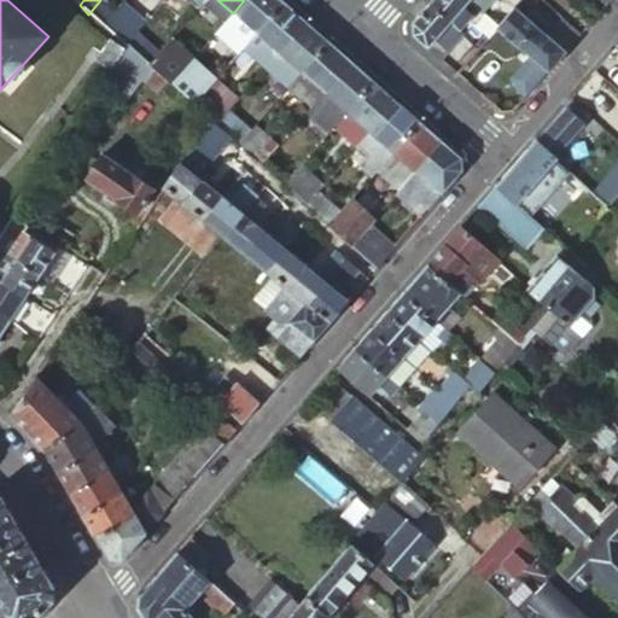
[(281,3),(278,0),(244,0),(233,13),(228,19),(245,35),(238,44),(243,48),(245,46),(281,3)]
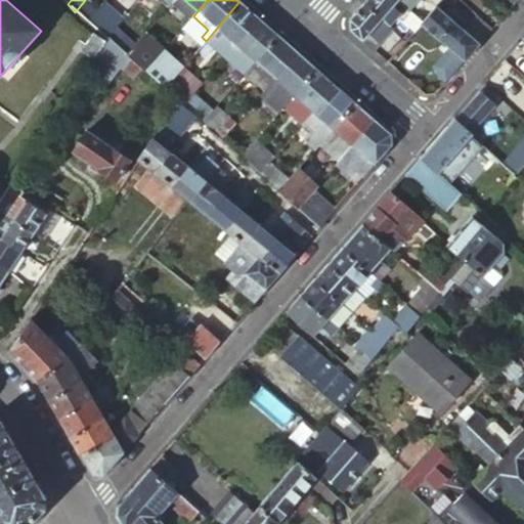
[(396,0),(364,0),(361,4),(386,27),(398,12),(391,6),(396,0)]
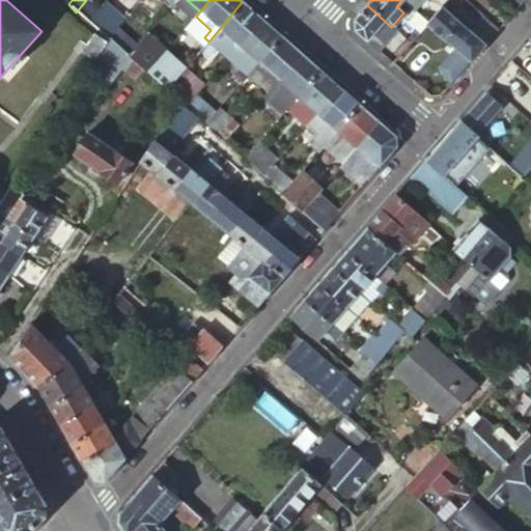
[(262,20),(242,2),(211,39),(229,57),(239,47),(262,20)]
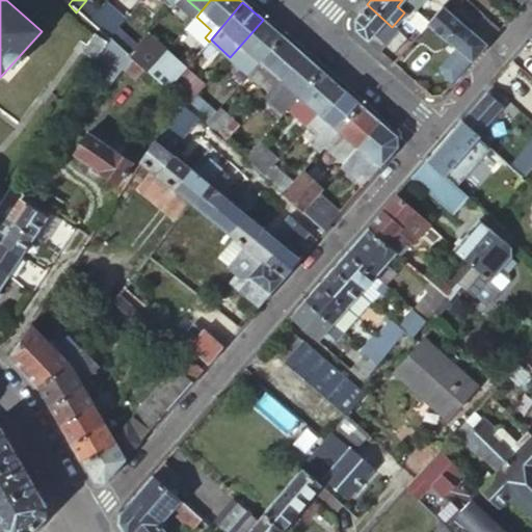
[(88,22),(99,32),(114,14),(103,4),(88,22)]
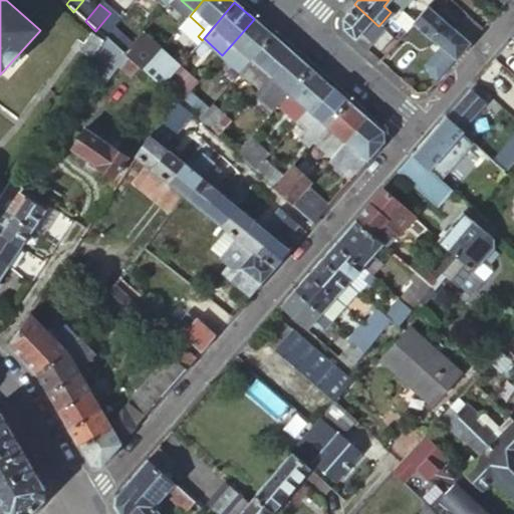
[(378,26),(354,4),(341,19),(342,29),(363,49),(381,28),(378,26)]
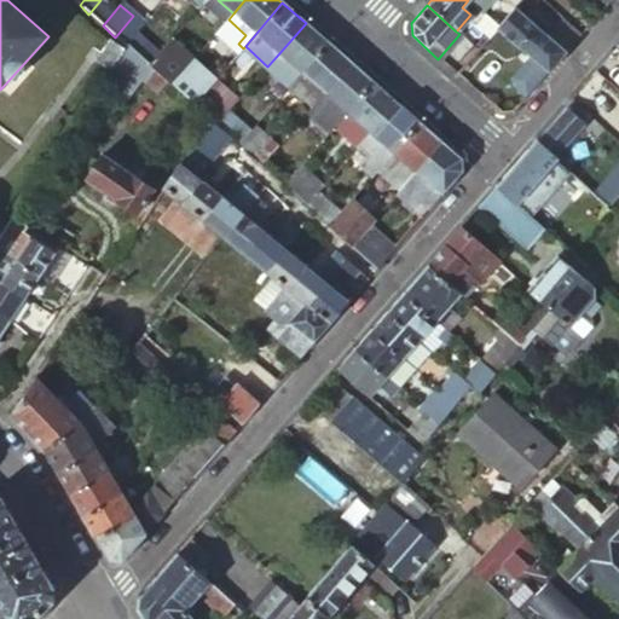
[(485,15),(497,25),(504,17),(492,6),(485,15)]
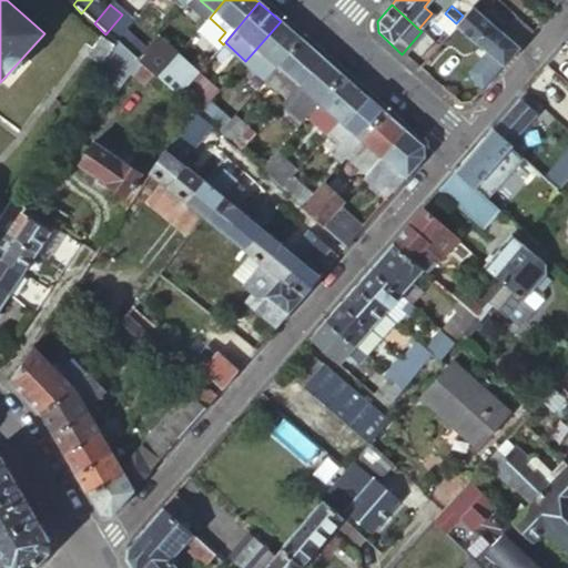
[(517,48),(531,31),(504,6),(489,23),(517,48)]
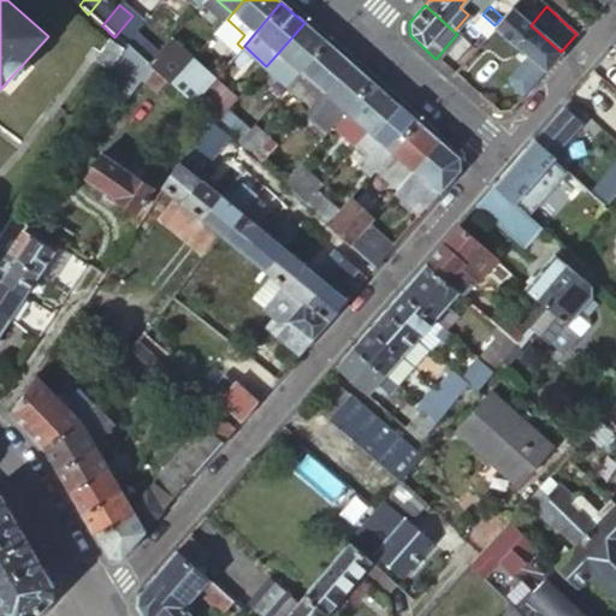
[(544,72),(561,52),(531,25),(510,7),(502,17),(495,25),(492,29),(515,48),(515,47),(526,57),(544,72)]
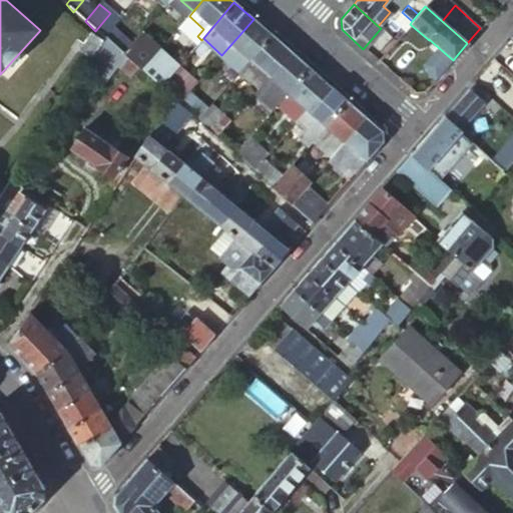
[(410,24),(412,21),(402,12),(393,22),(404,32),(410,24)]
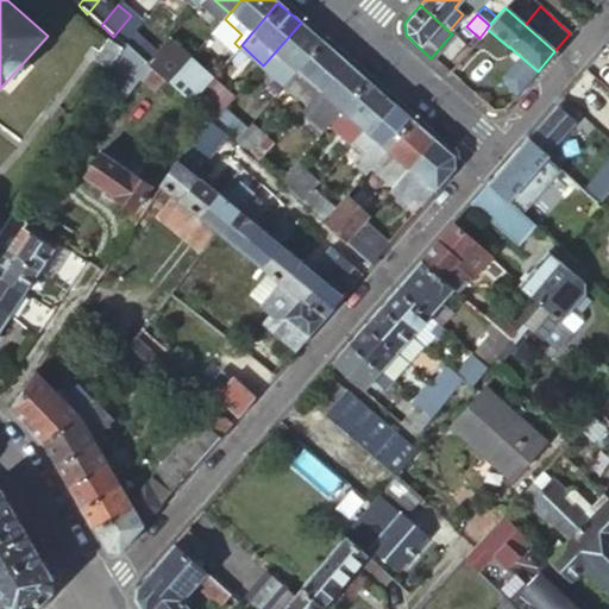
[(113,37),(123,45),(140,25),(131,16),(113,37)]
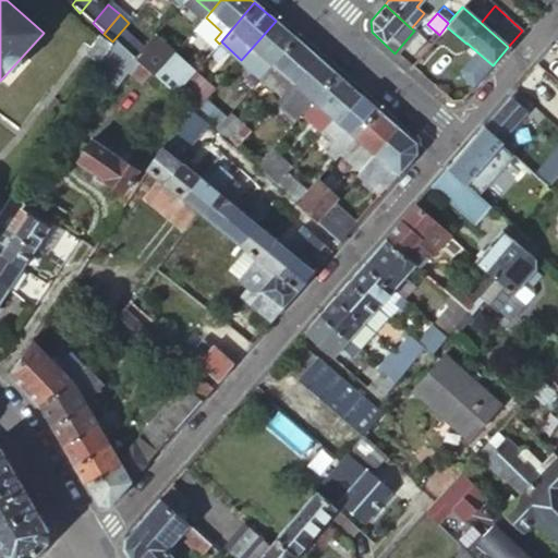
[(295,39),(276,21),(251,49),(271,67),(295,39)]
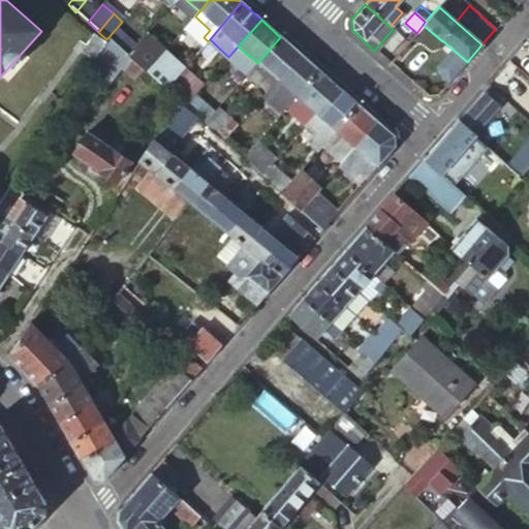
[(110,42),(114,47),(129,28),(122,22),(106,39),(110,42)]
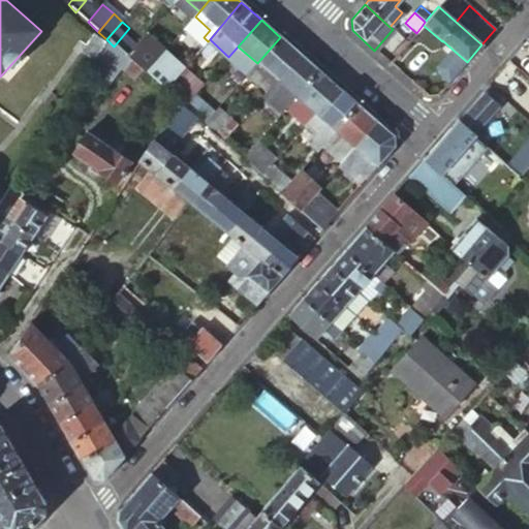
[(114,47),(125,57),(142,38),(129,28),(114,47)]
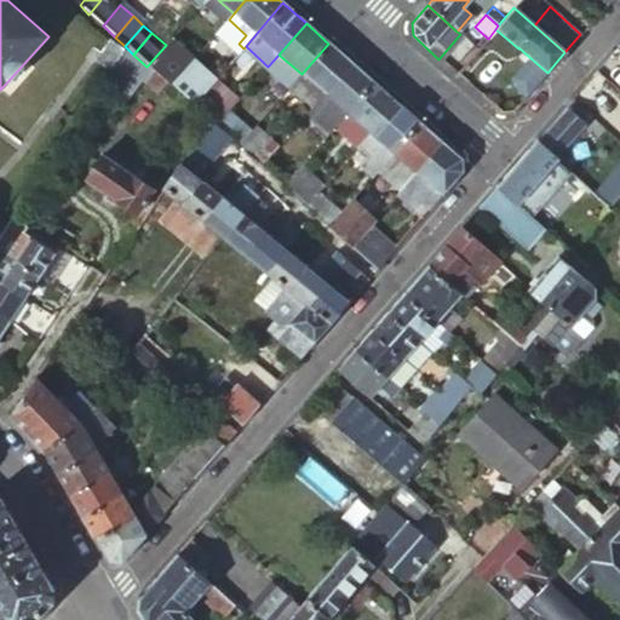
[(166,84),(171,87),(188,67),(191,62),(168,41),(166,45),(147,67),(166,84)]
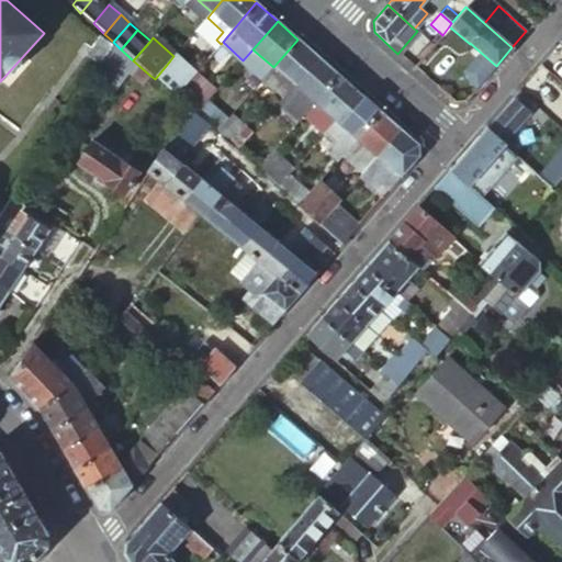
[(319,58),(298,40),(273,67),(294,86),(319,58)]
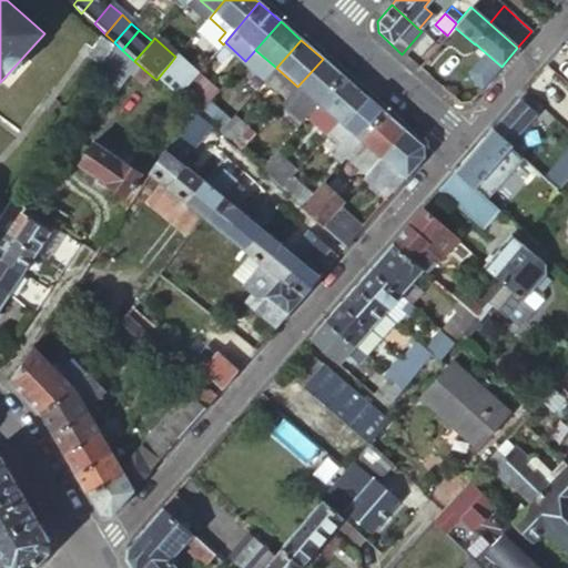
[(122,50),(118,46),(98,74),(117,90),(131,74),(143,85),(152,77),(134,61),(122,50)]
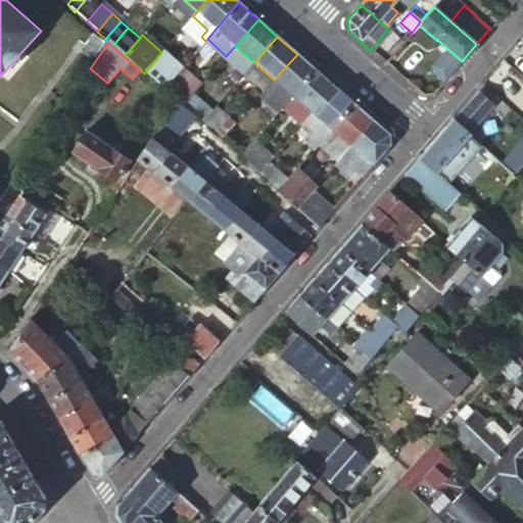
[(254,62),(235,46),(226,56),(223,59),(242,77),(243,76),(254,62)]
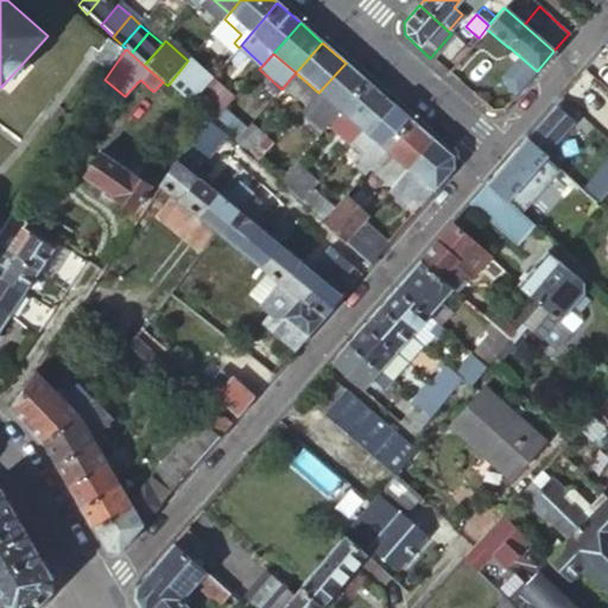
[(537,71),(519,56),(500,76),(500,84),(514,96),(537,71)]
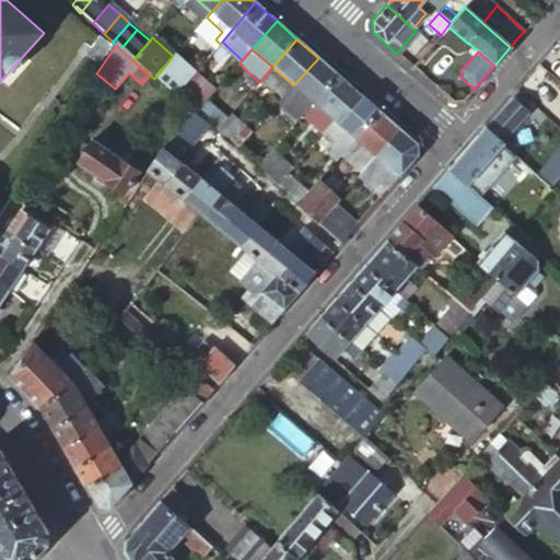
[(338,76),(318,58),(293,85),(314,103),(338,76)]
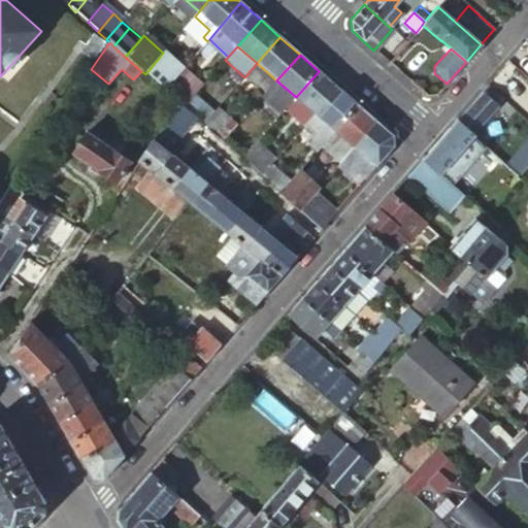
[(160,57),(145,74),(164,91),(179,73),(160,57)]
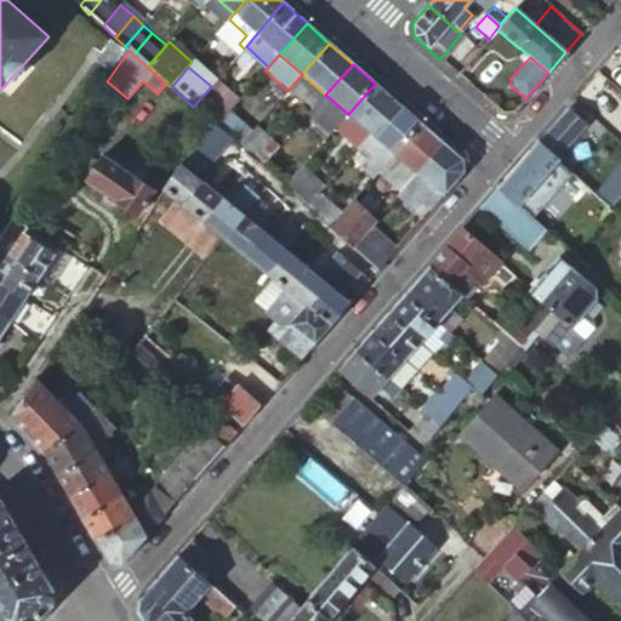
[(325,95),(302,74),(289,90),(312,110),(325,95)]
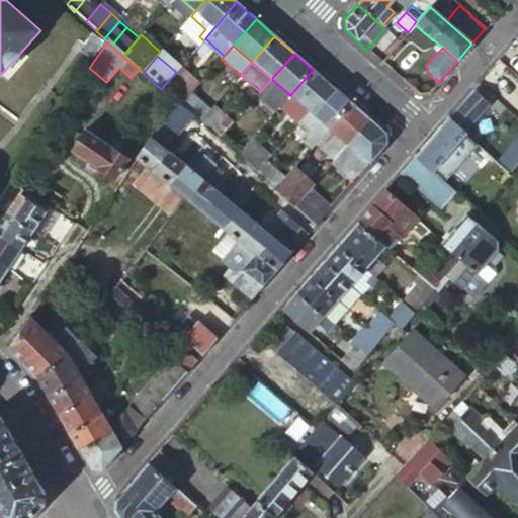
[(176,72),(161,89),(175,102),(179,106),(189,95),(197,85),(179,69),(176,72)]
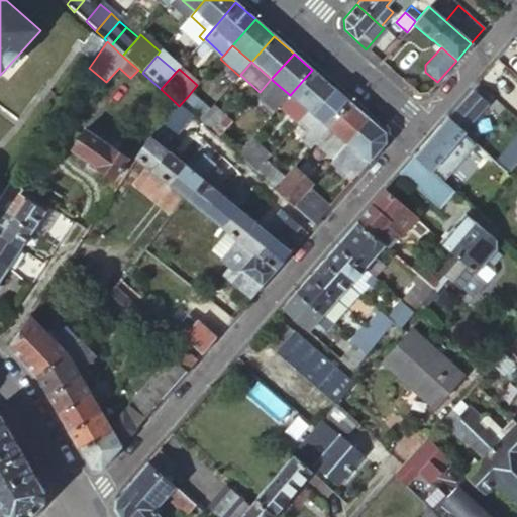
[(331,86),(312,70),(290,95),(282,104),(301,120),(331,86)]
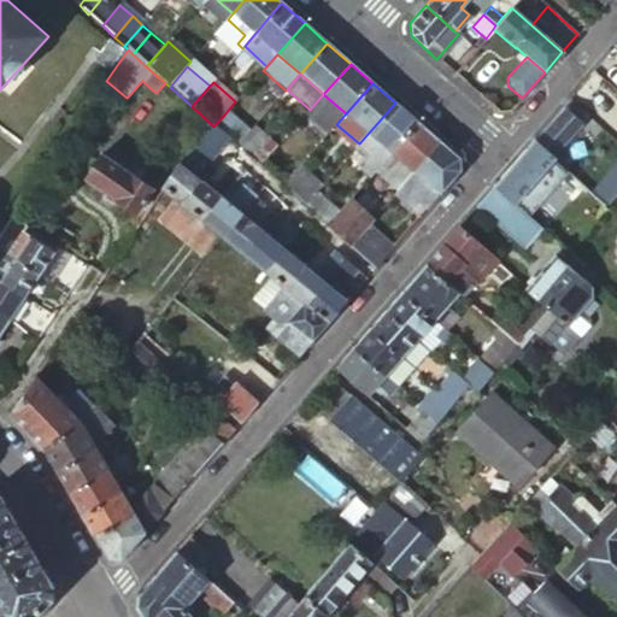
[(346,113),(323,94),(310,110),(306,115),(328,134),(336,124),(346,113)]
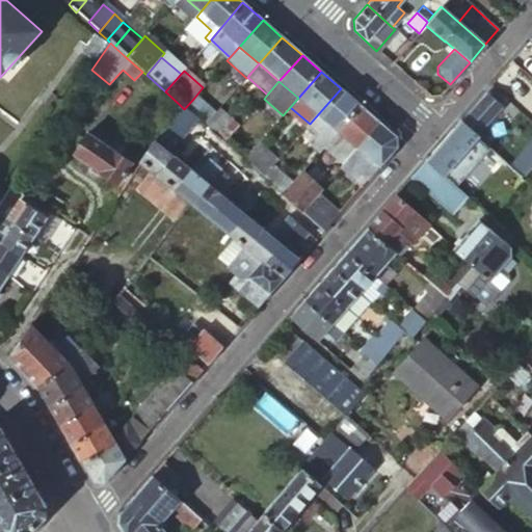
[(361,105),(341,88),(310,124),(329,140),(361,105)]
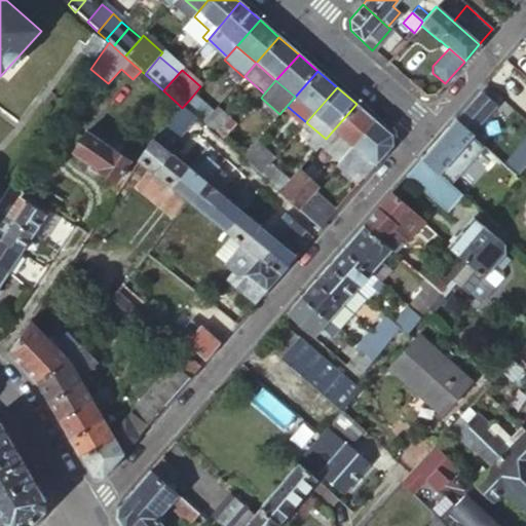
[(481,92),(456,120),(472,136),(497,107),(481,92)]
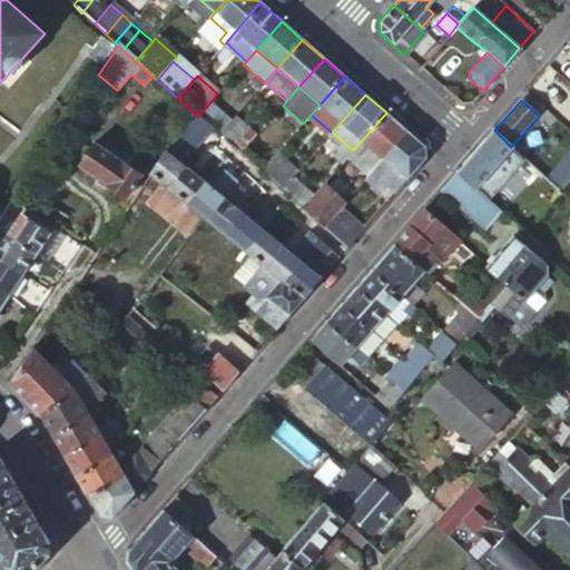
[(208,105),(197,117),(212,129),(218,136),(231,123),(208,105)]
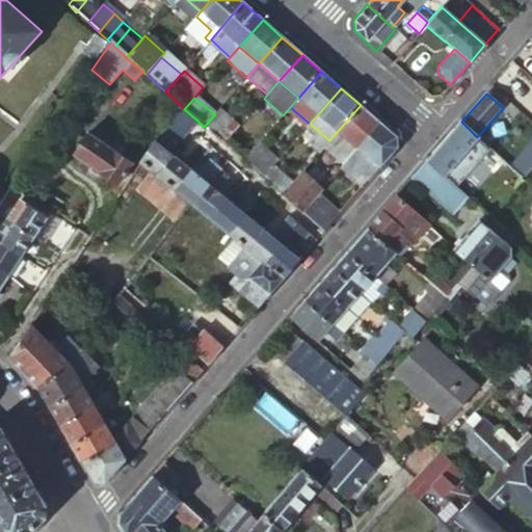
[(184,109),(180,105),(140,162),(153,171),(157,175),(173,156),(166,152),(178,136),(181,138),(186,133),(197,121),(184,109)]
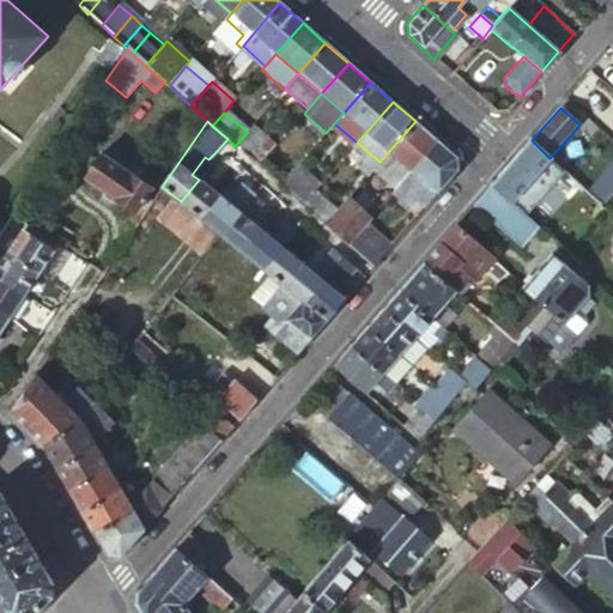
[(438,141),(416,121),(380,162),(376,167),(382,173),(387,168),(389,170),(398,159),(411,171),(438,141)]
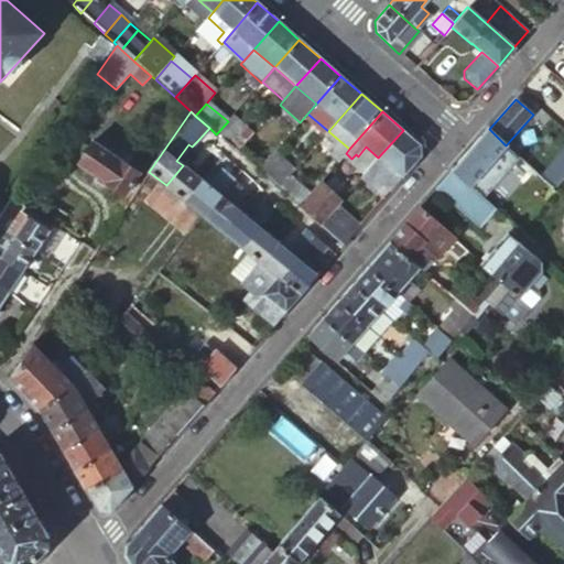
[(228,121),(216,134),(237,152),(253,133),(232,116),(228,121)]
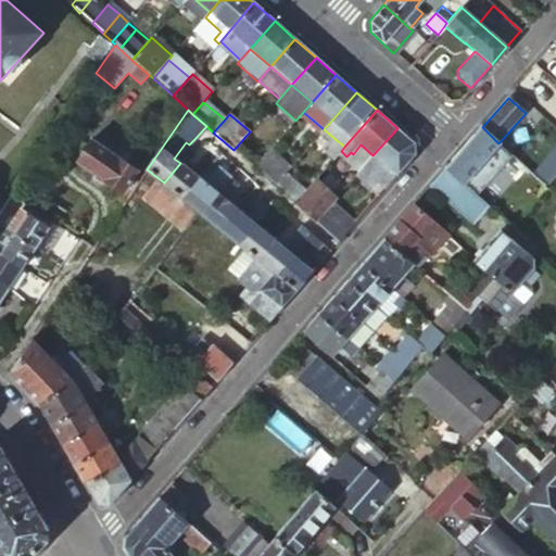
[(480,126),(444,168),(475,197),(502,165),(517,179),(527,168),(498,143),(482,127),(480,126)]
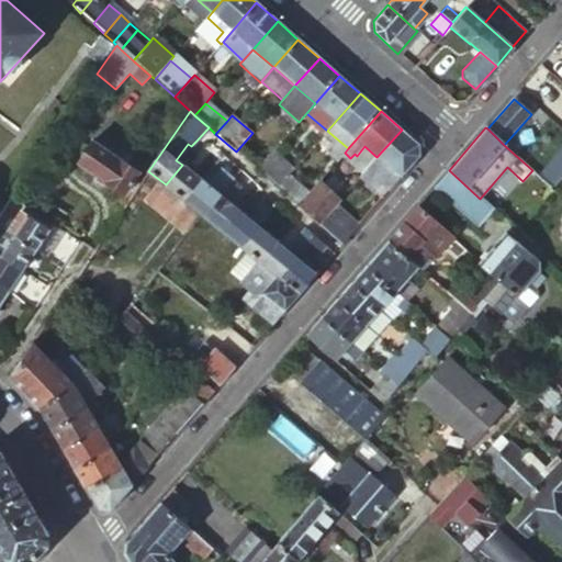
[(417,143),(402,130),(377,157),(371,164),(382,173),(378,179),(389,189),(418,155),(417,143)]
